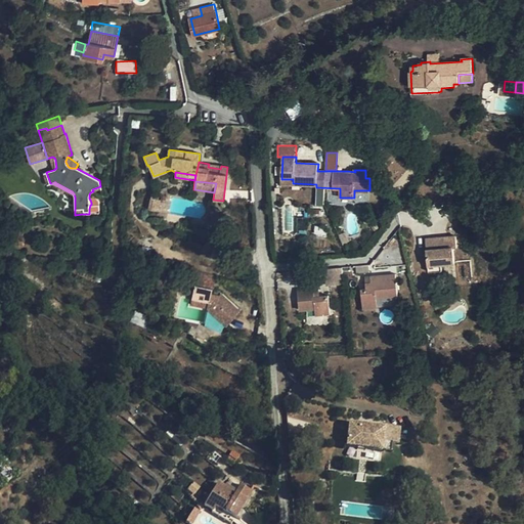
[(151,193),(148,208),(162,211),(164,200),(158,199),(159,194),(151,193)]
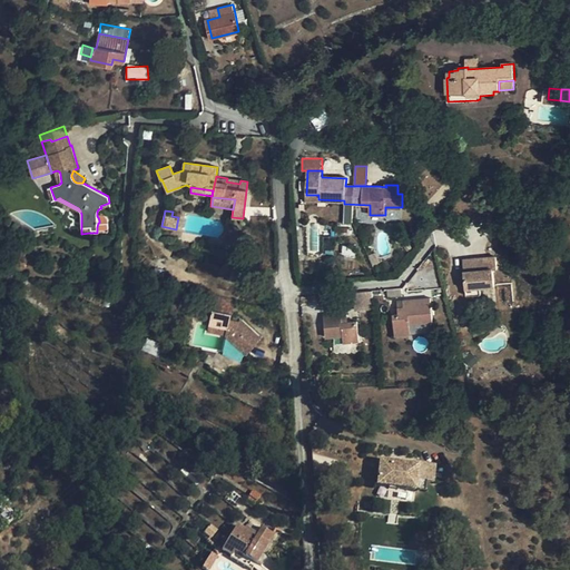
[(176,229),(161,226),(159,238),(174,241),(176,229)]
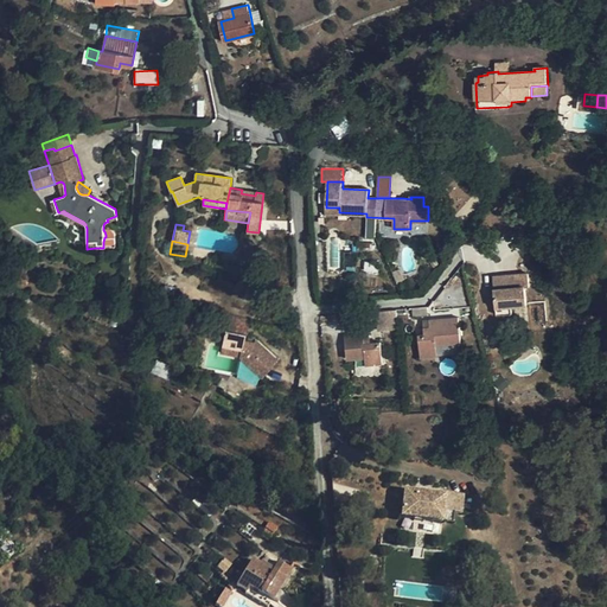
[(122,264),(119,272),(128,276),(132,269),(122,264)]
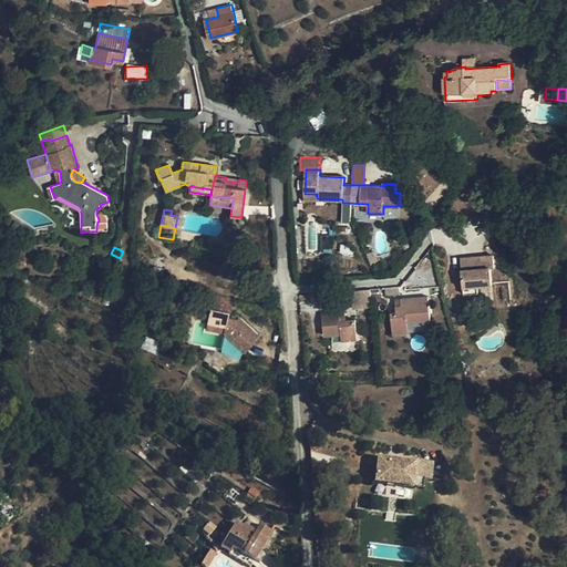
[(492,268),(495,267),(494,255),(461,258),(462,269),(464,286),(464,294),(478,292),(478,285),(493,284),(492,268)]
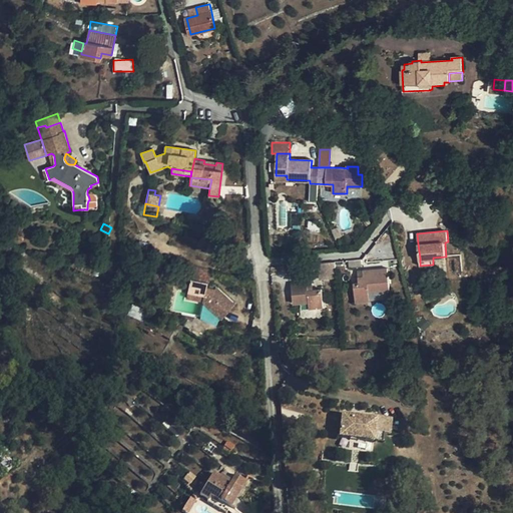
[(363,267),(362,260),(349,261),(350,268),(363,267)]
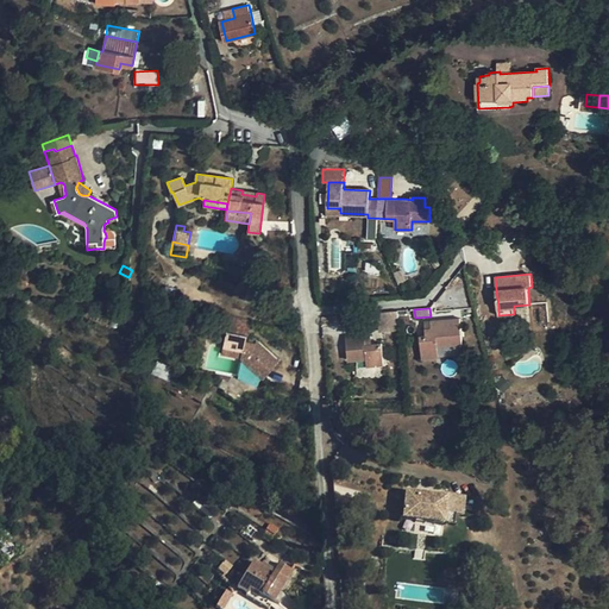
[(399,311),(377,313),(380,331),(400,330),(399,311)]
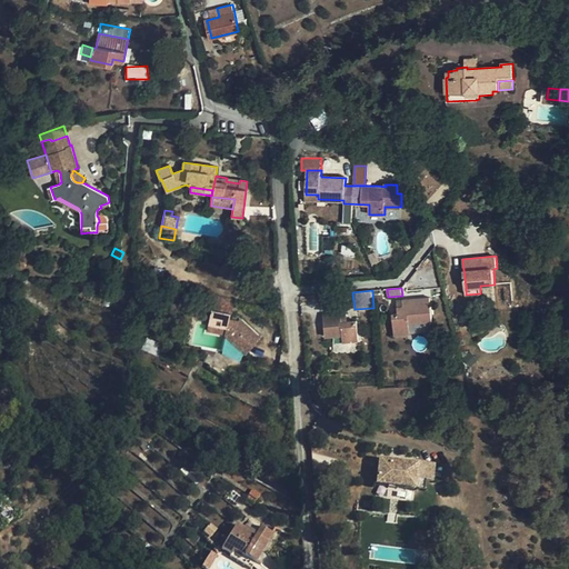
[(230,316),(233,299),(215,295),(209,322),(227,326),(225,333),(246,352),(260,337),(240,318),(238,320),(230,318),(230,316)]
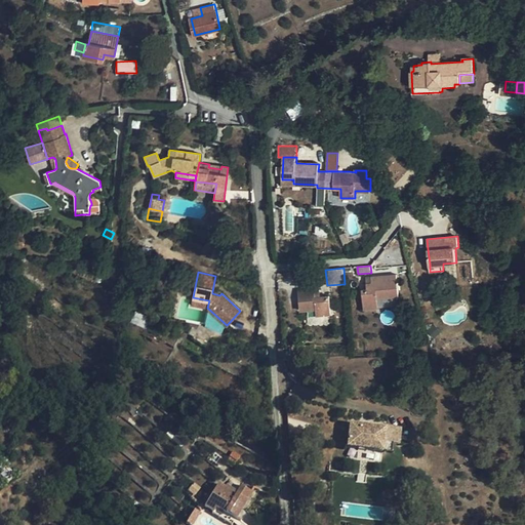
[(372,283),(367,283),(367,289),(362,289),(364,309),(378,308),(377,297),(399,295),(397,274),(371,276),(372,283)]
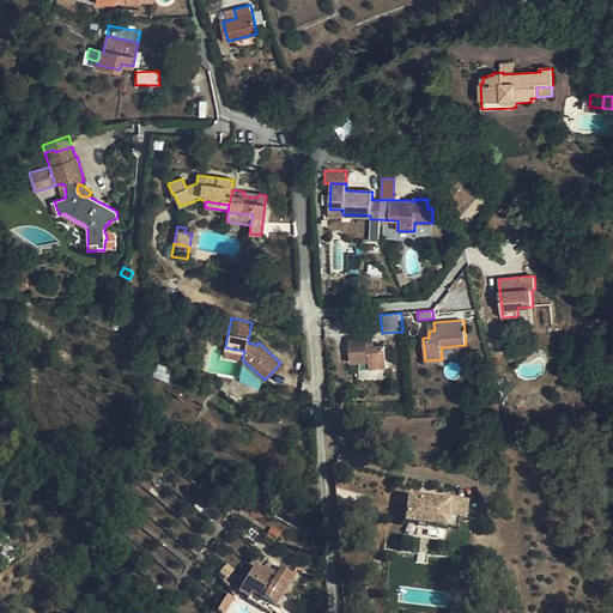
[(386,345),(375,346),(369,347),(368,338),(349,340),(351,363),(369,360),(370,368),(387,366),(386,345)]
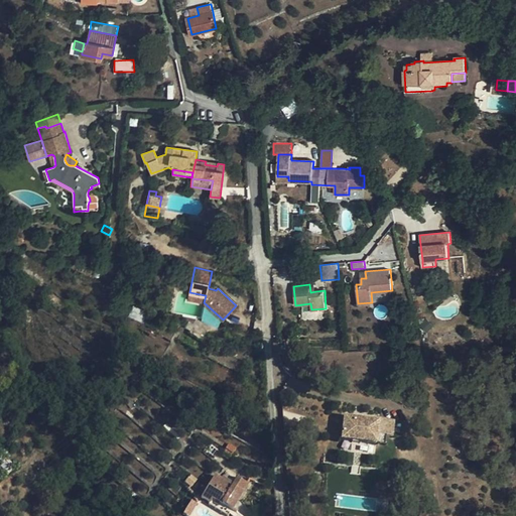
[(187,299),(204,302),(206,295),(189,292),(187,299)]
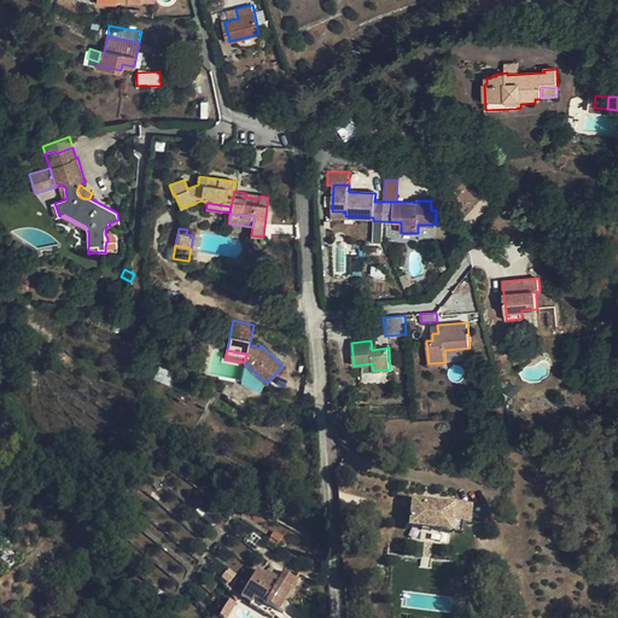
[(167,384),(172,372),(159,367),(155,379),(167,384)]
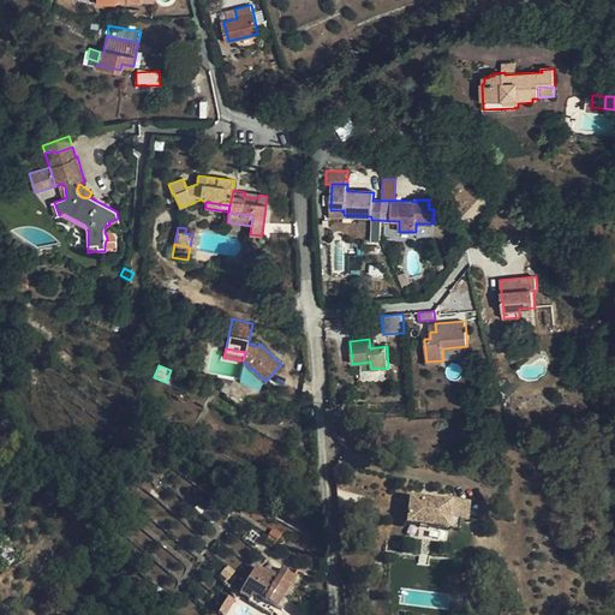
[(340,412),(340,421),(353,421),(352,406),(340,407),(340,412)]
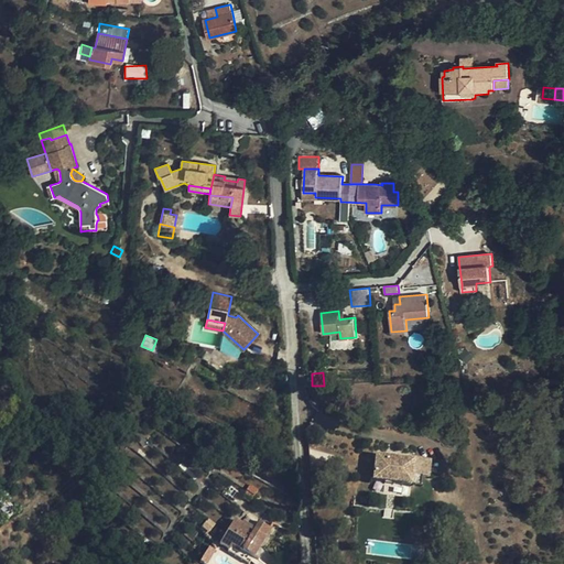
[(414,444),(375,446),(377,470),(415,469),(415,459),(425,458),(432,458),(431,441),(414,441),(414,444)]
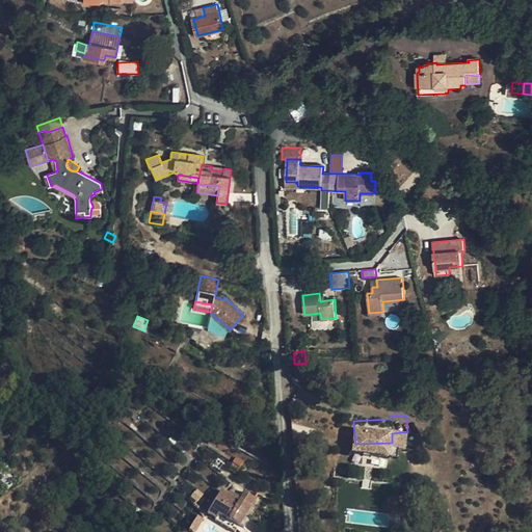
[(401,432),(392,433),(392,443),(402,442),(401,432)]
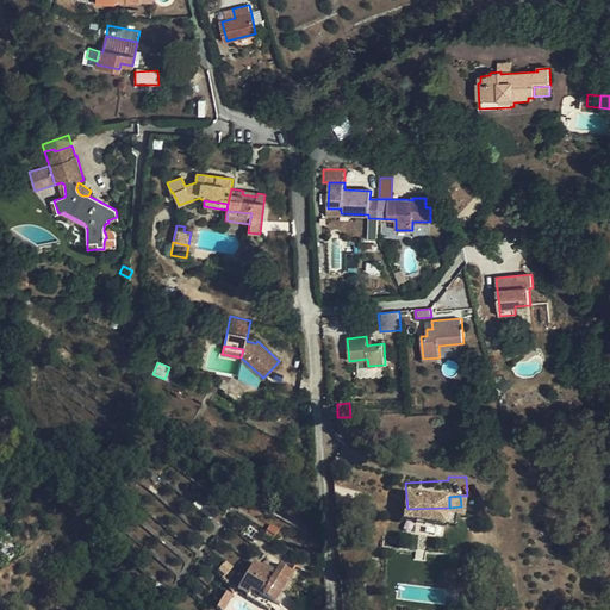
[(267,530),(275,536),(279,529),(271,524),(267,530)]
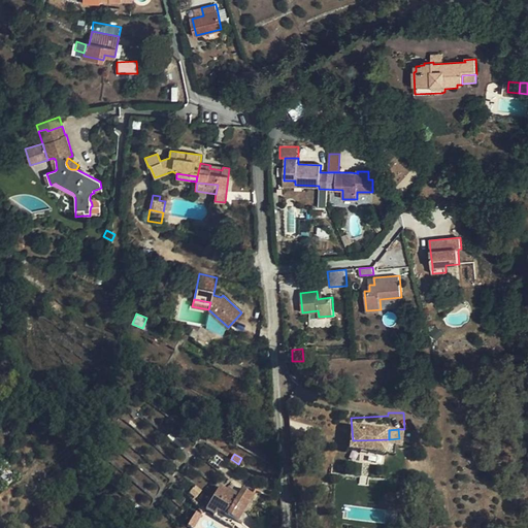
[(209,461),(221,468),(225,462),(213,455),(209,461)]
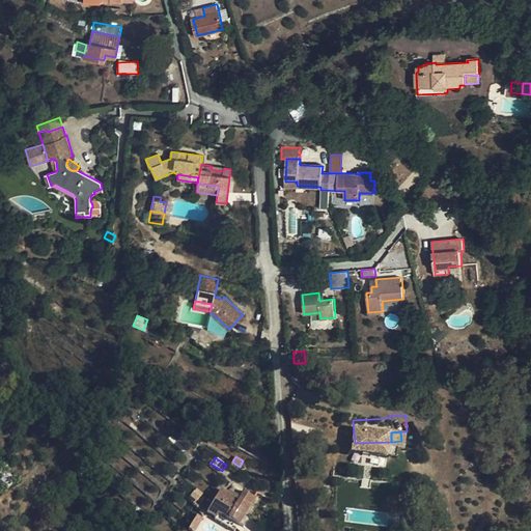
[(235,472),(240,467),(232,462),(228,468),(235,472)]
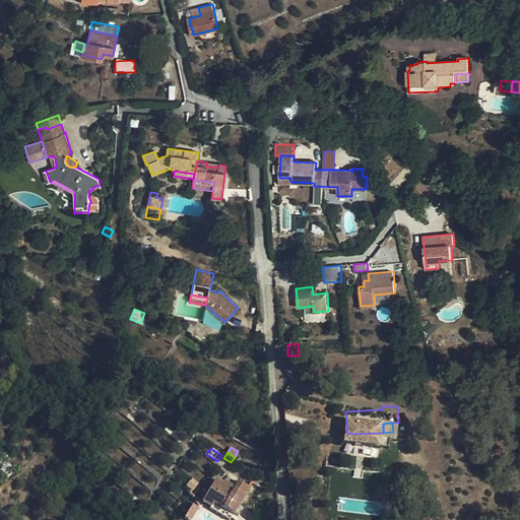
[(198,483),(192,478),(186,485),(193,491),(198,483)]
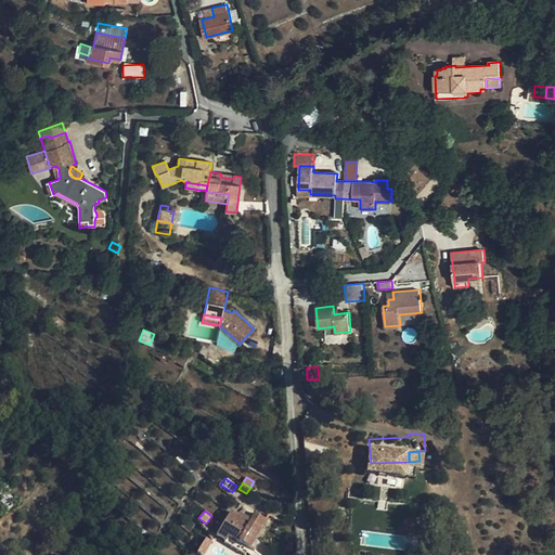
[(229,538),(249,549),(267,519),(256,514),(252,521),(240,514),(239,516),(231,512),(216,537),(226,542),(229,538)]
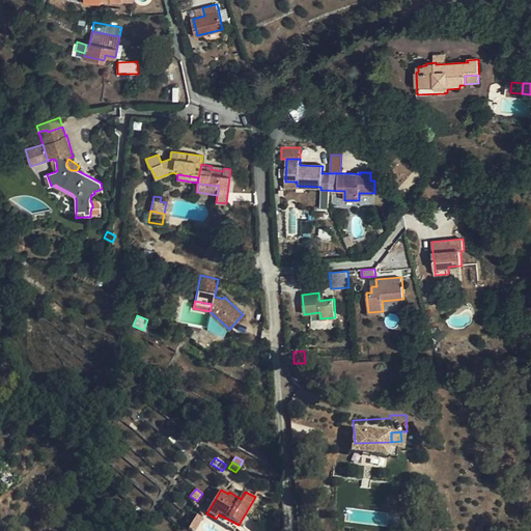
[(233,530),(234,530),(239,525),(219,514),(216,519),(216,520),(233,530)]
